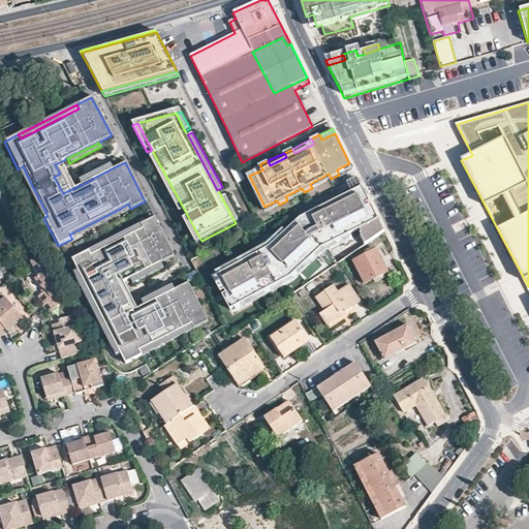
[(185,211),(155,156),(151,158),(181,213),(185,211)]
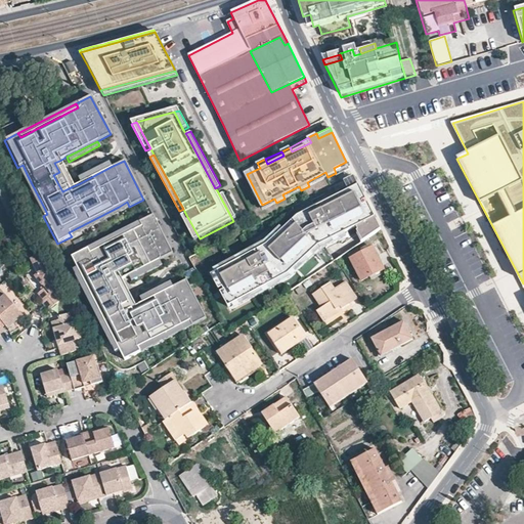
[(73,186),(59,161),(54,163),(59,172),(53,175),(62,191),(73,186)]
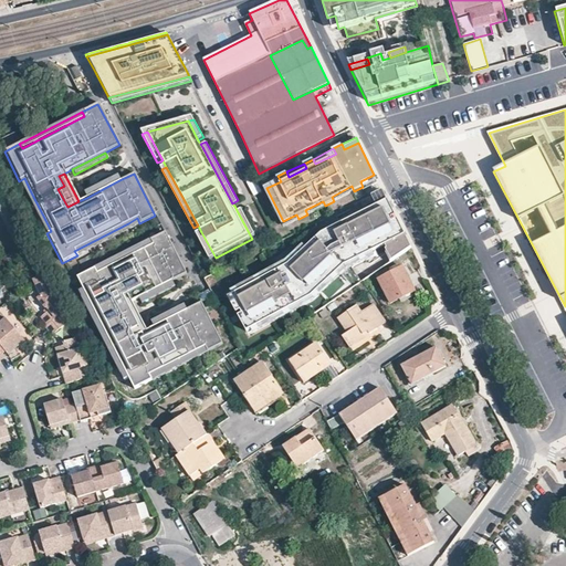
[(363,187),(377,180),(374,175),(360,181),(363,187)]
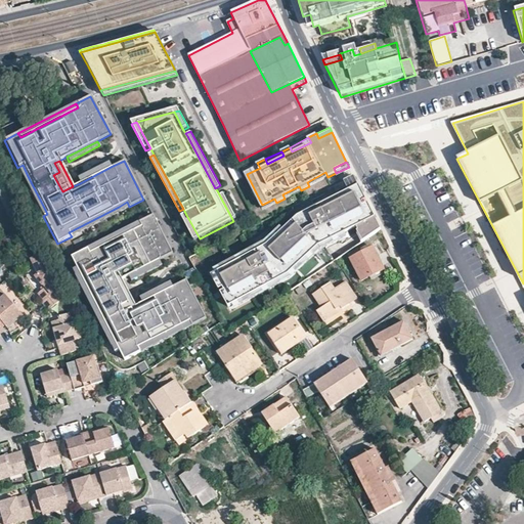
[(80,183),(111,167),(108,163),(78,179),(80,183)]
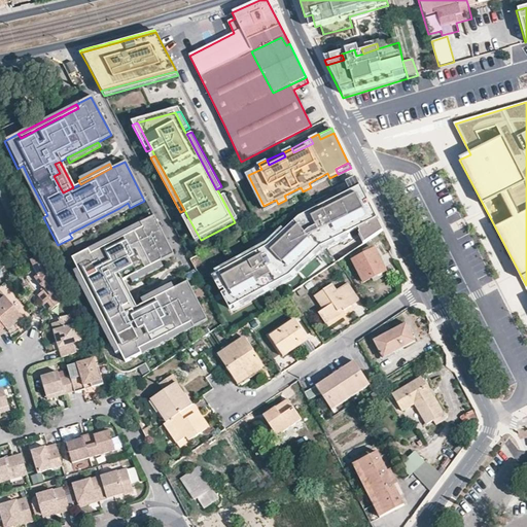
[(236,182),(244,179),(238,164),(230,167),(236,182)]
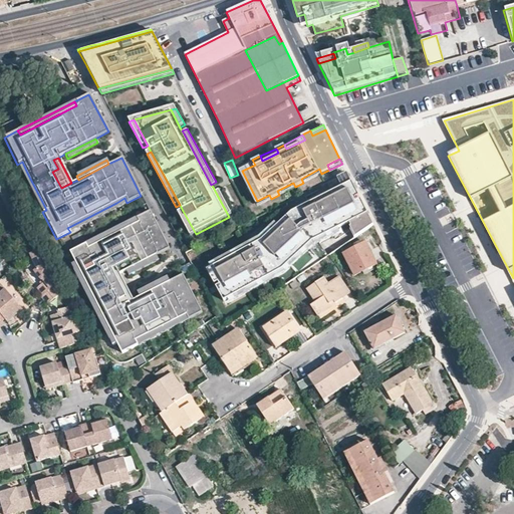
[(255,165),(252,160),(240,167),(242,171),(255,165)]
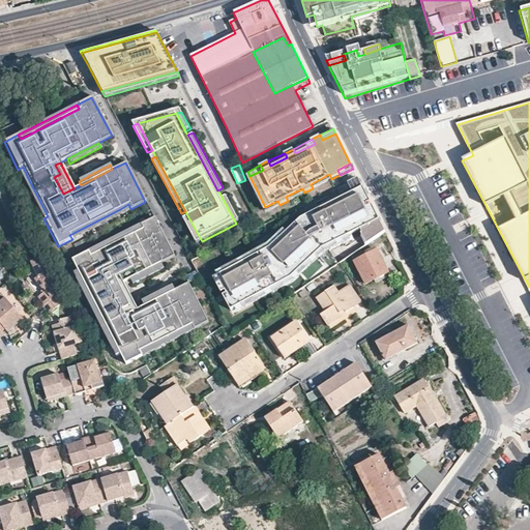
[(28,178),(23,167),(18,170),(43,218),(48,216),(42,206),(28,178)]
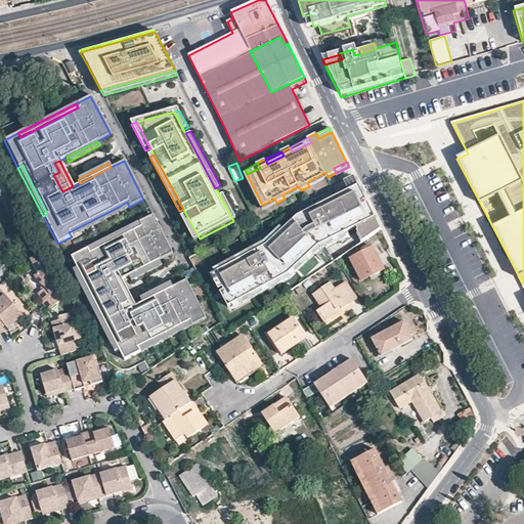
[(309,186),(328,177),(325,172),(307,182),(309,186)]
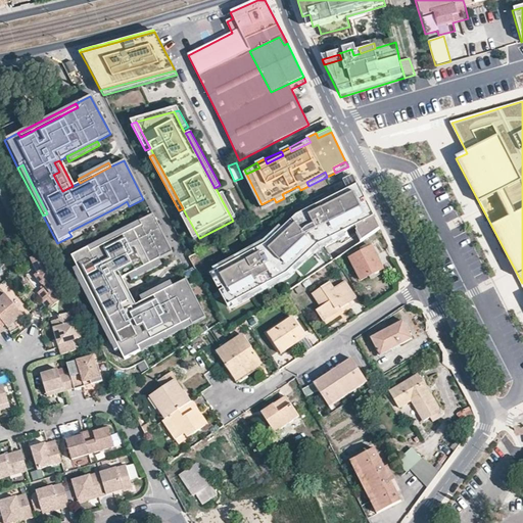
[(374,217),(358,185),(296,216),(283,230),(266,247),(216,273),(210,276),(226,307),(231,304),(250,295),(276,282),(287,276),(291,272),(308,253),(316,246),(322,242),(344,231),(374,217)]
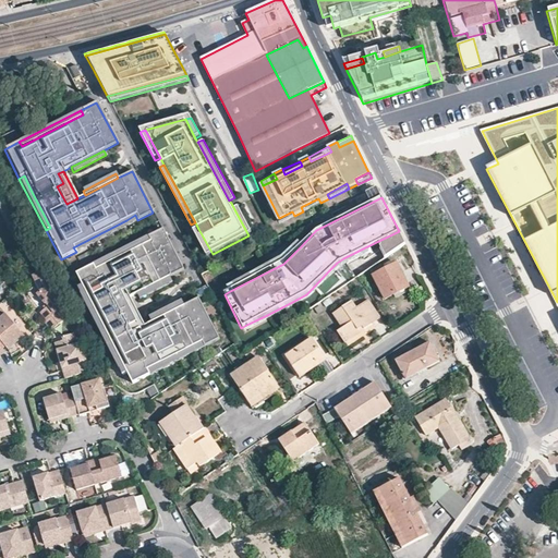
[(303,211),(320,203),(318,198),(301,207),(303,211)]
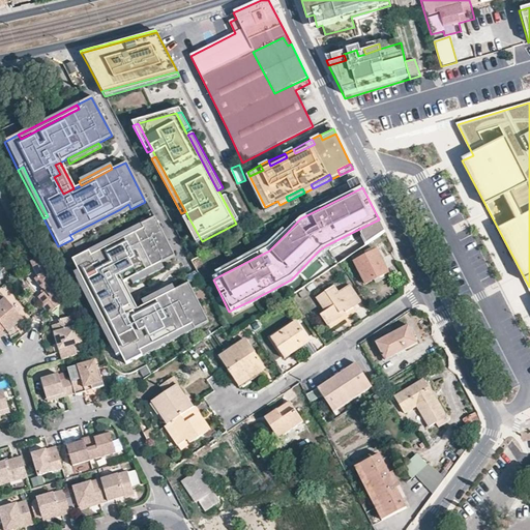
[(240,221),(227,197),(223,199),(236,224),(240,221)]
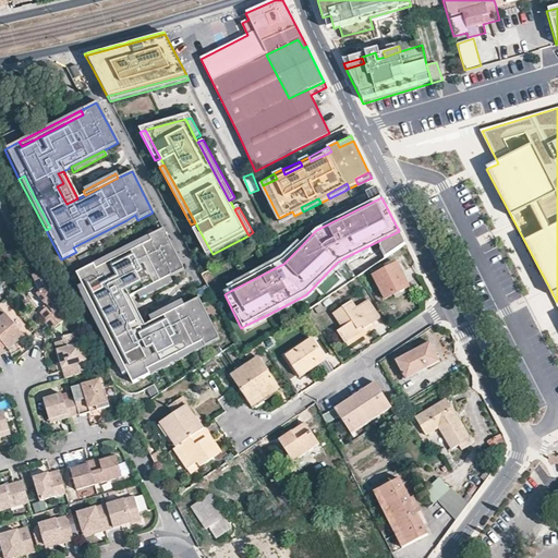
[(281,222),(294,216),(292,211),(279,218),(281,222)]
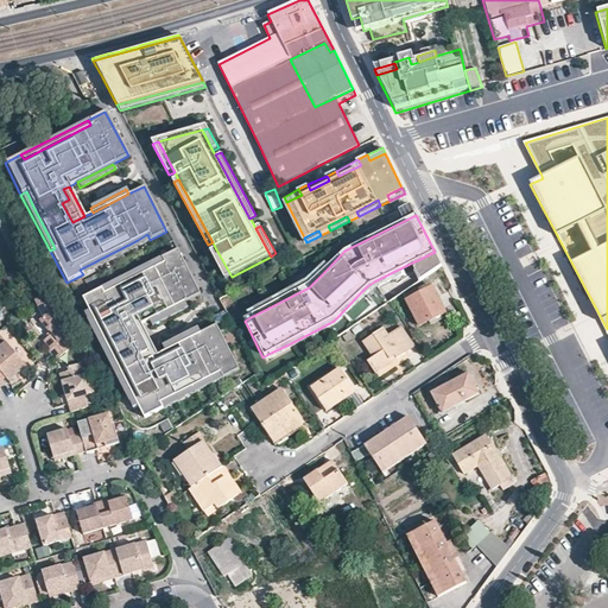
[(83,274),(150,240),(147,234),(138,240),(80,270),(83,274)]
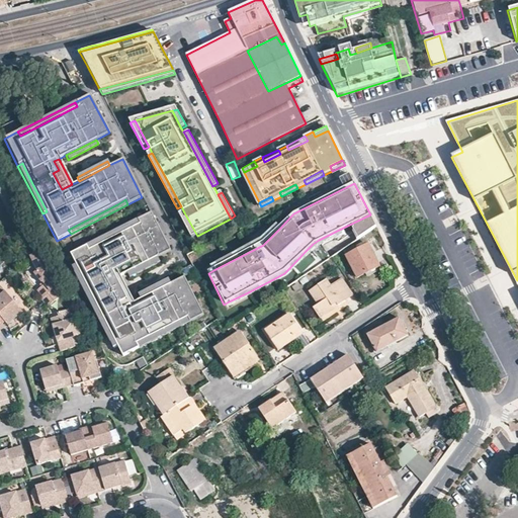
[(197,236),(184,212),(180,214),(193,239),(197,236)]
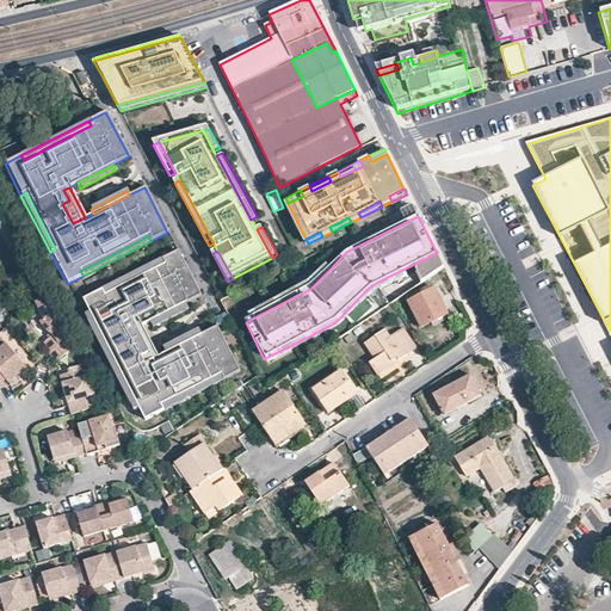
[(149,323),(185,306),(201,297),(178,252),(161,260),(164,265),(154,271),(103,297),(100,291),(82,301),(88,314),(139,409),(144,421),(162,413),(160,407),(210,381),(221,376),(223,381),(240,372),(217,328),(201,337),(165,355),(158,358),(156,359),(152,362),(147,352),(141,355),(129,333),(141,327),(149,323)]
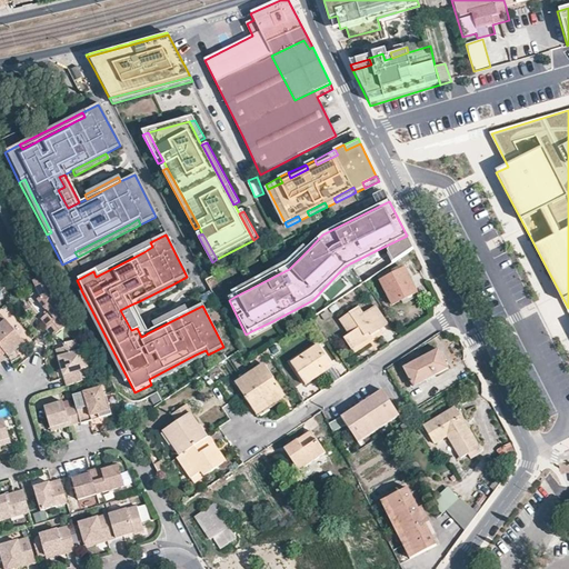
[(96,277),(143,252),(152,247),(150,242),(93,271),(96,277)]
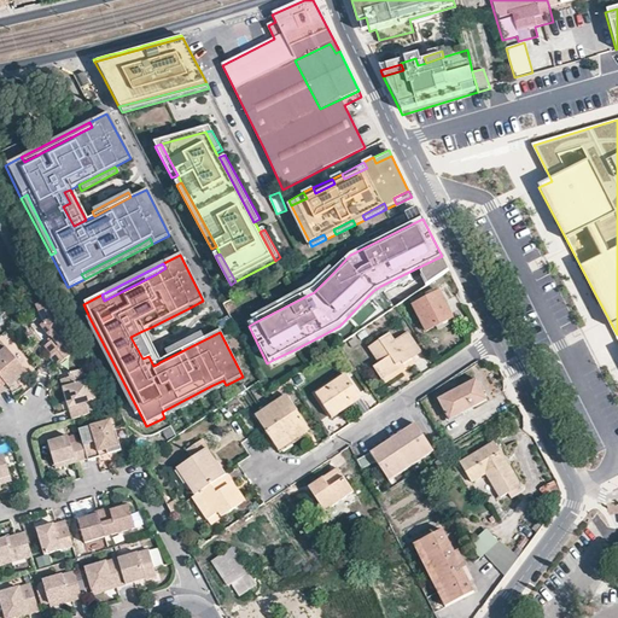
[(314,292),(334,272),(331,268),(312,289),(252,319),(255,322),(314,292)]
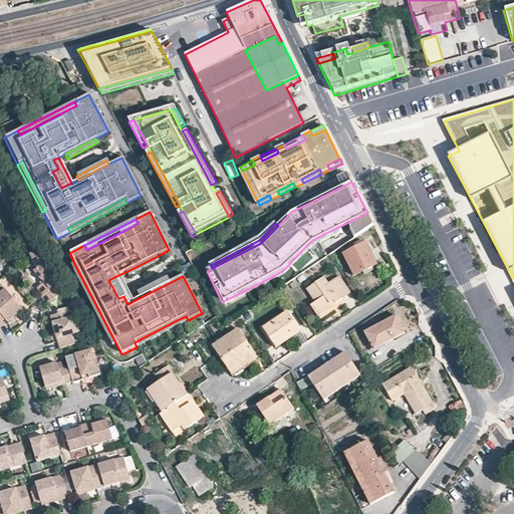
[(318,241),(339,231),(338,227),(316,238),(318,241)]
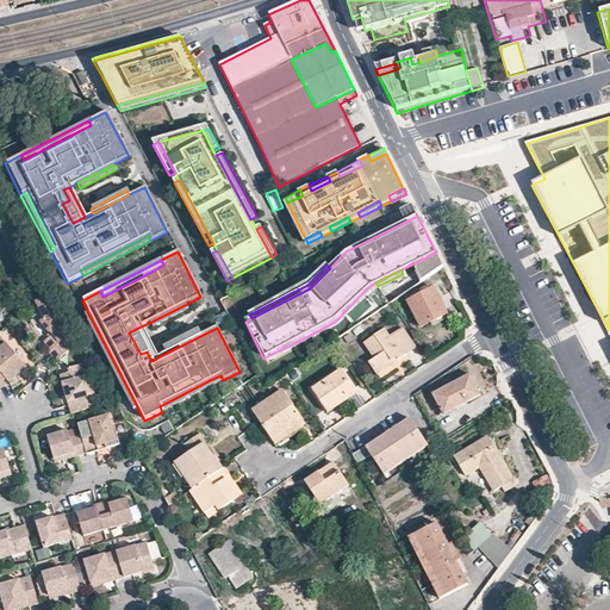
[(363,299),(372,290),(378,286),(375,282),(368,287),(360,296),(363,299)]
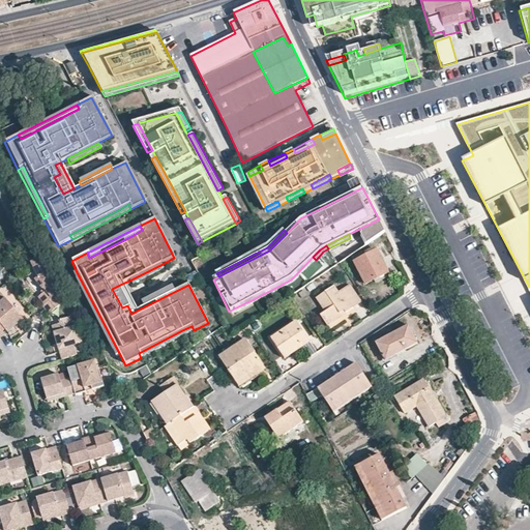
[(364,284),(374,280),(387,271),(377,249),(364,257),(354,262),(364,284)]
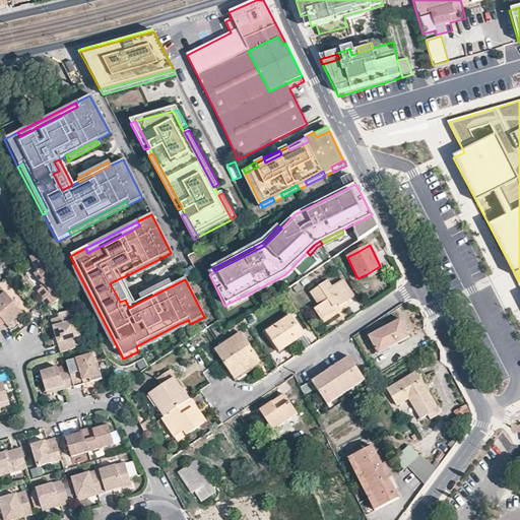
[(345,252),(347,257),(358,252),(354,247),(345,252)]
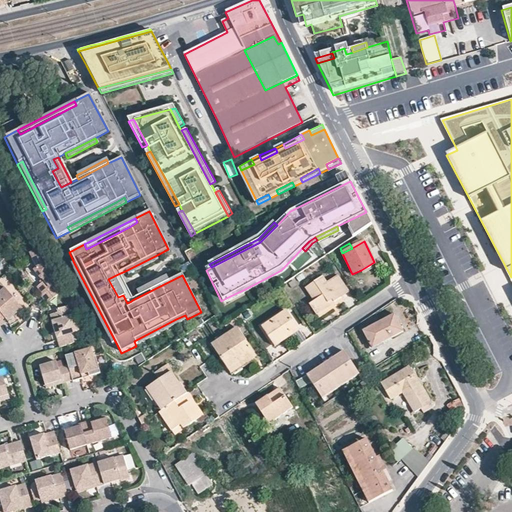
[(288,269),(305,251),(302,248),(285,266),(288,269)]
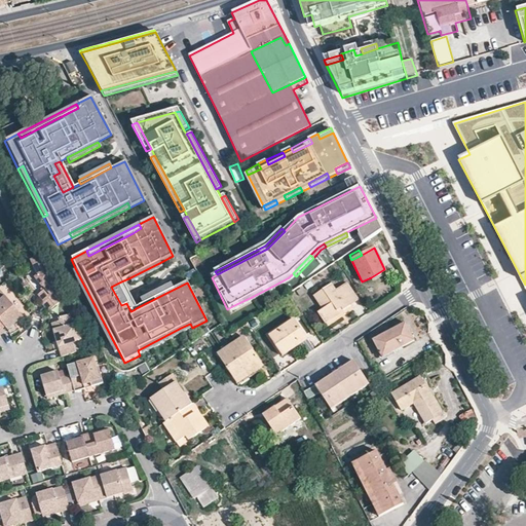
[(54,294),(60,291),(50,280),(52,278),(41,256),(30,262),(38,276),(34,278),(41,287),(42,287),(45,290),(43,291),(38,296),(44,302),(41,304),(48,313),(62,302),(54,294)]
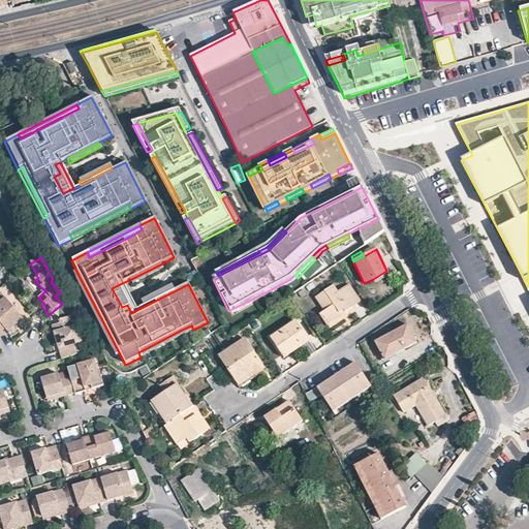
[(151,274),(162,269),(160,265),(129,280),(131,284),(151,274)]
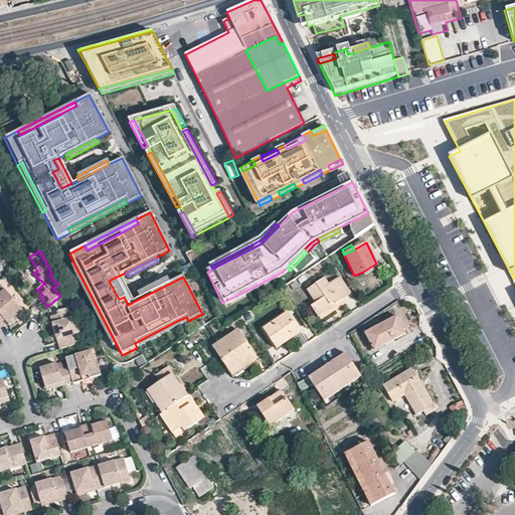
[(117,345),(74,265),(70,267),(84,294),(98,320),(112,347),(117,345)]
